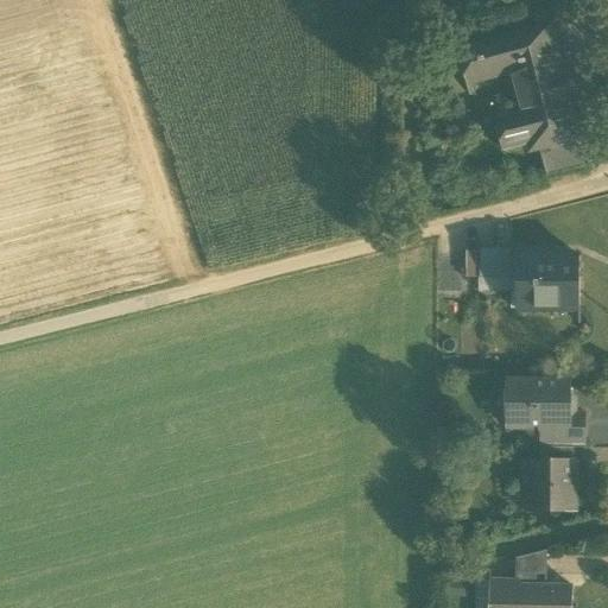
[(539,140),(540,149),(576,140),(572,126),(565,125),(562,107),(564,105),(575,102),(568,73),(558,75),(548,29),(461,49),(466,69),(486,64),(488,76),(517,69),(527,116),(500,124),(505,147),(539,140)]
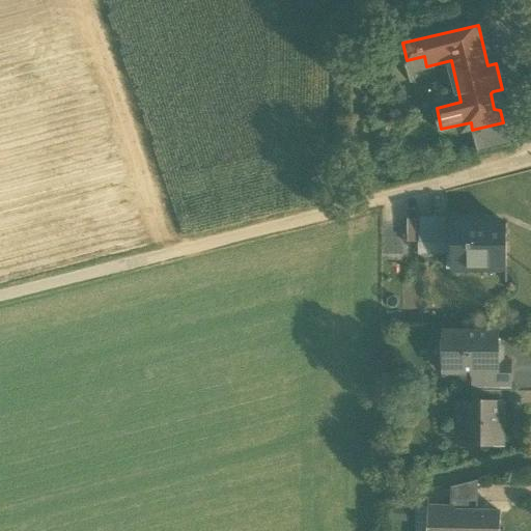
[(472,130),(477,151),(508,145),(503,122),(472,130)]
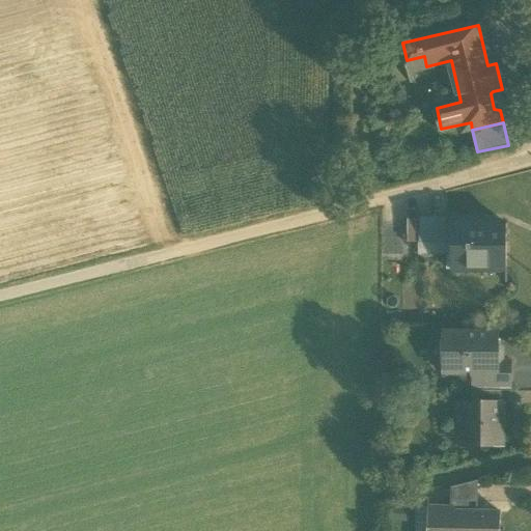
[(419,217),(419,220),(408,219),(407,242),(419,243),(446,243),(446,225),(446,217),(419,217)]
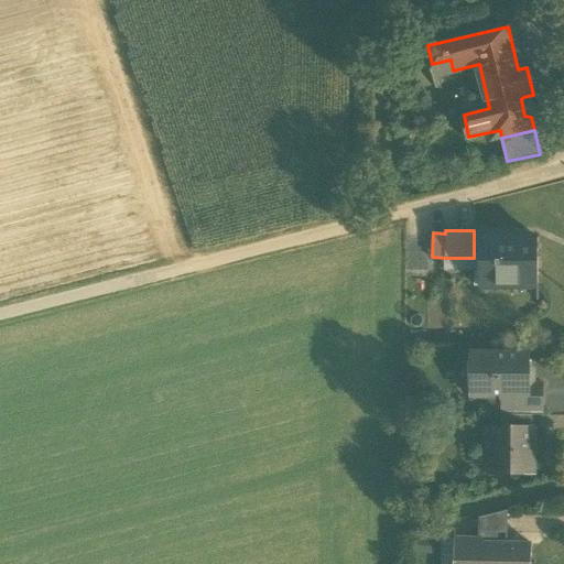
[(535,288),(538,288),(538,238),(479,238),(479,239),(479,258),(479,271),(479,288),(512,288),(512,281),(535,281),(535,288)]
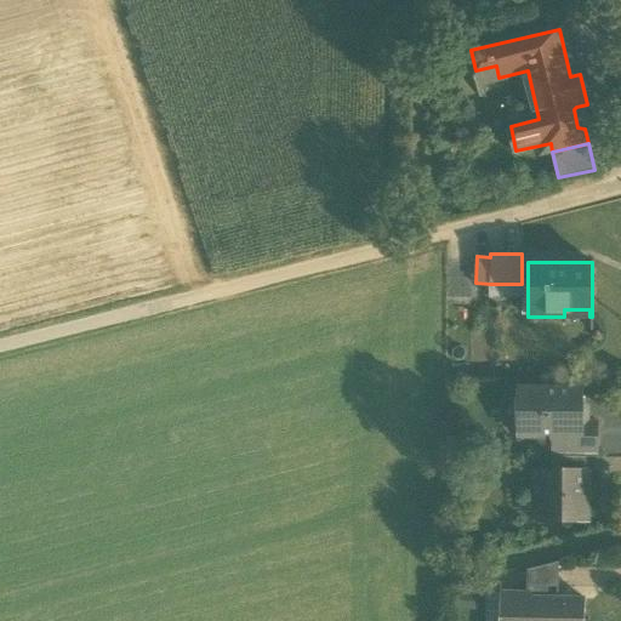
[(522,284),(490,284),(490,298),(528,298),(528,263),(522,263),(522,284)]
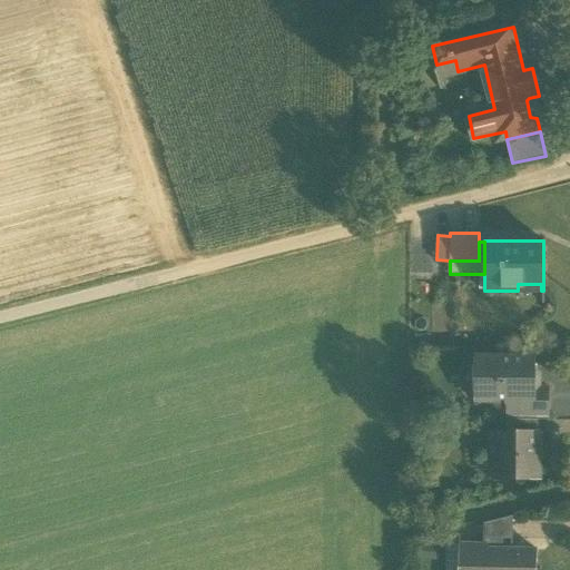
[(411,247),(411,283),(428,283),(428,247),(411,247)]
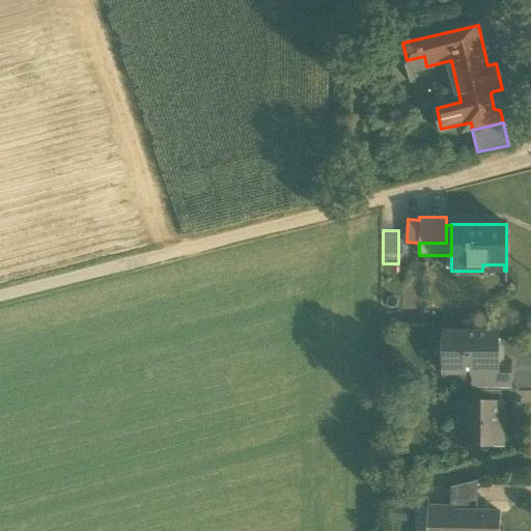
[(473,374),(510,374),(510,362),(498,362),(498,333),(443,333),(443,374),(473,374)]
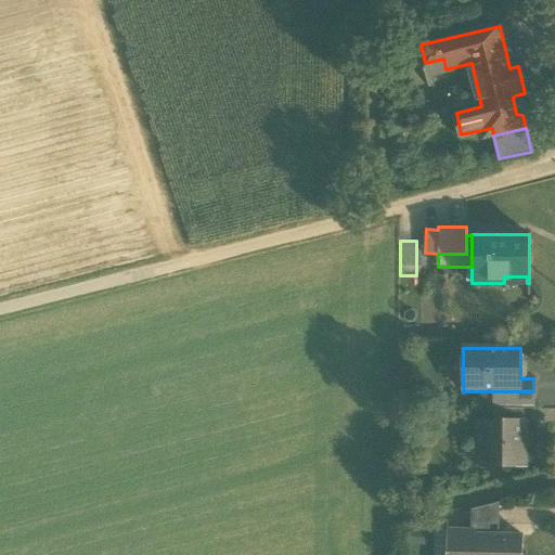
[(494,391),(493,409),(524,409),(533,409),(533,391),(494,391)]
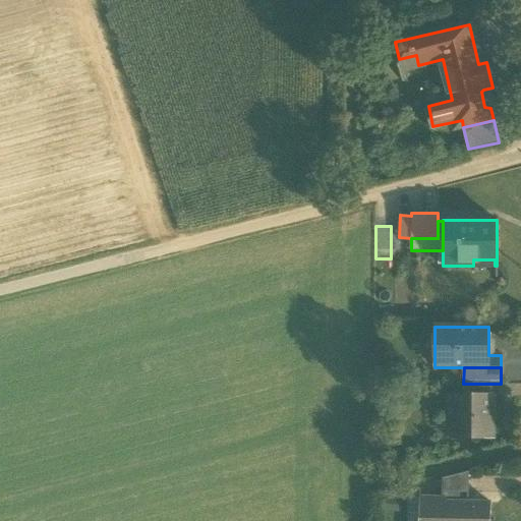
[(491,399),(491,384),(463,384),(463,399),(491,399)]
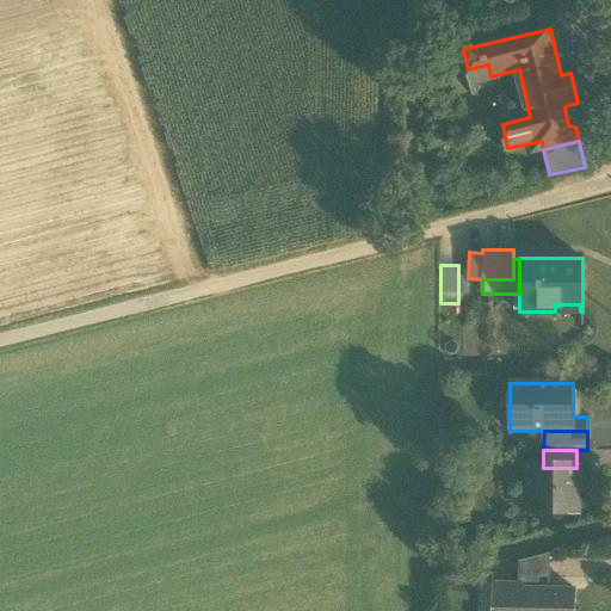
[(535,512),(575,513),(576,468),(543,468),(531,468),(531,495),(535,495),(535,512)]
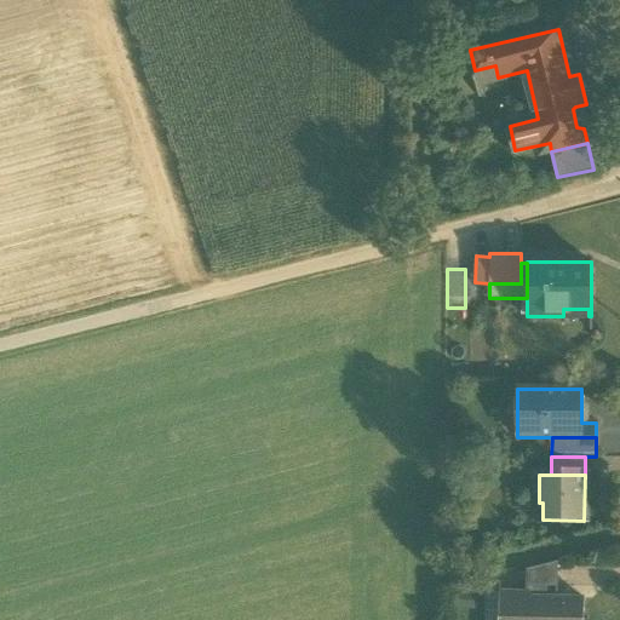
[(541,585),(555,586),(556,562),(528,569),(527,585),(541,585)]
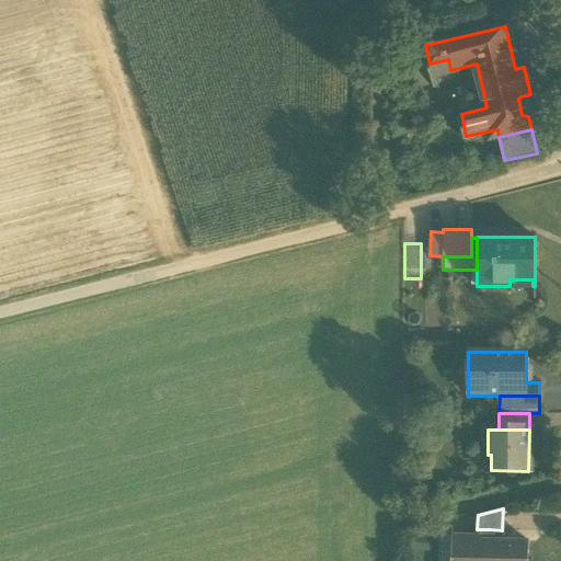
[(490,529),(477,529),(477,538),(477,542),(490,544),(490,529)]
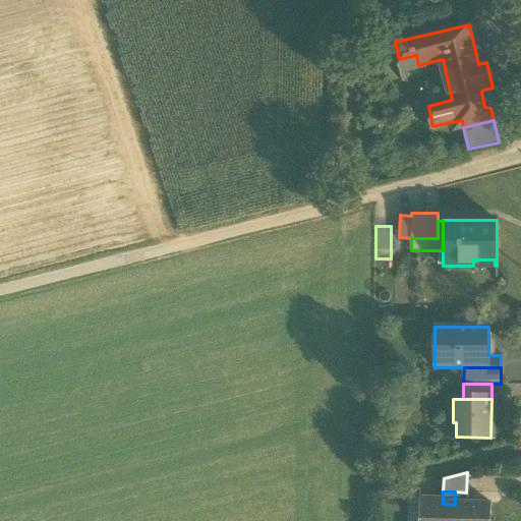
[(420,499),(419,520),(491,520),(493,506),(455,505),(443,504),(443,500),(420,499)]
